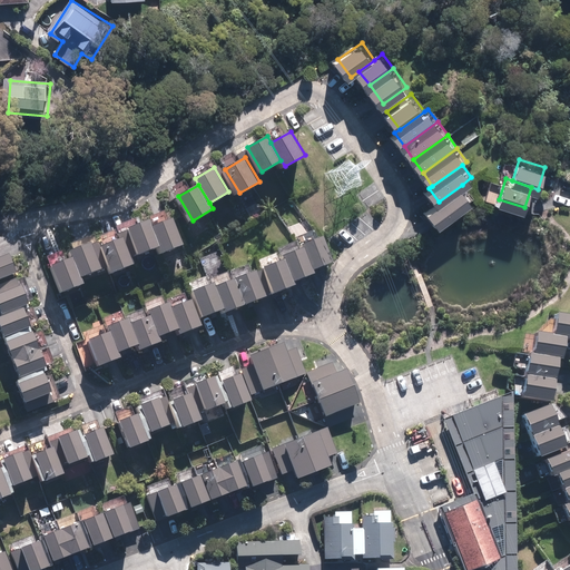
[(472,198),(462,185),(439,202),(429,208),(440,223),(472,198)]
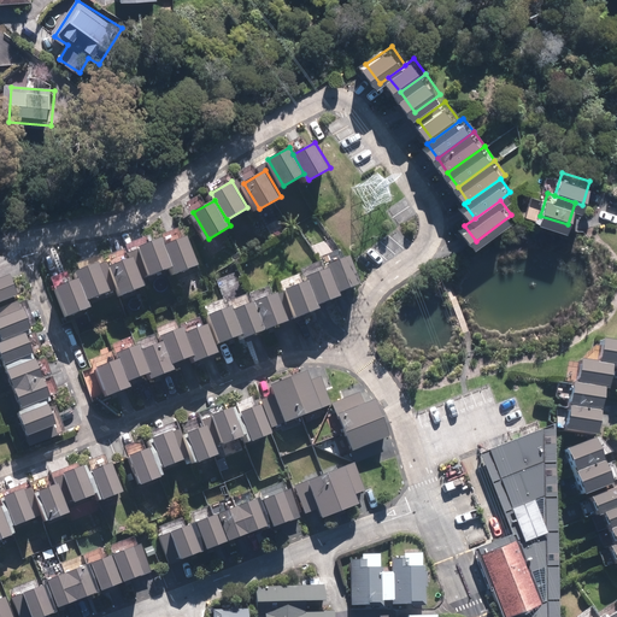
[(200,263),(189,235),(166,244),(175,265),(177,271),(200,263)]
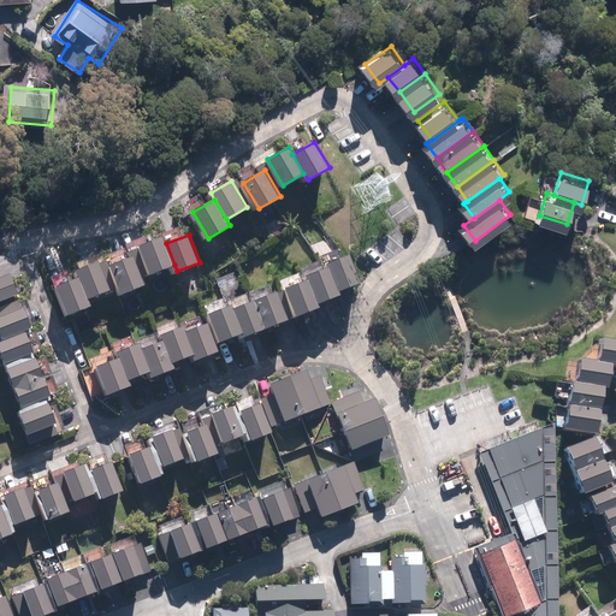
[(164,236),(141,244),(152,273),(175,265),(166,243),(164,236)]
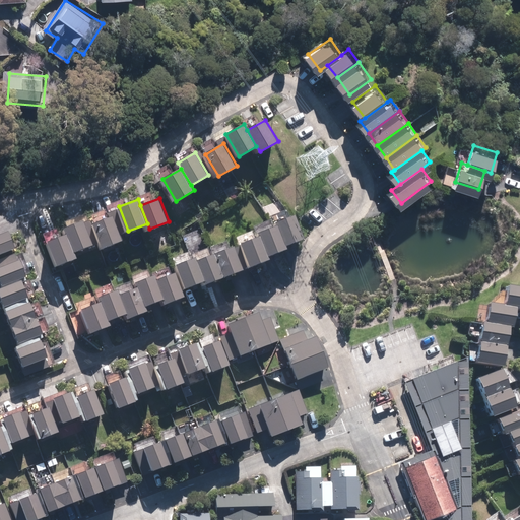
[(305,237),(297,213),(277,220),(278,223),(286,244),(305,237)]
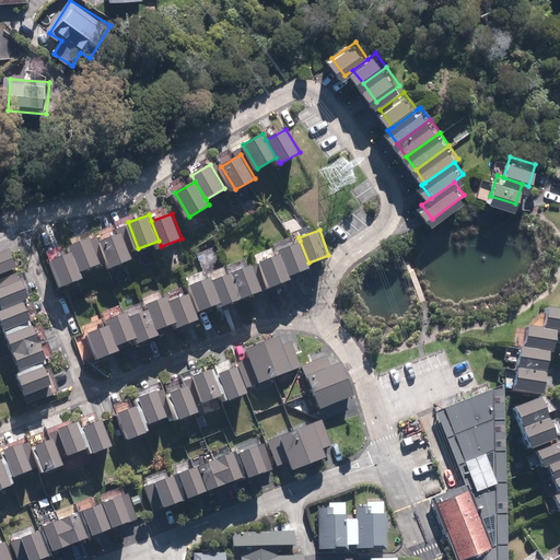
[(133,257),(124,232),(101,240),(111,266),(133,257)]
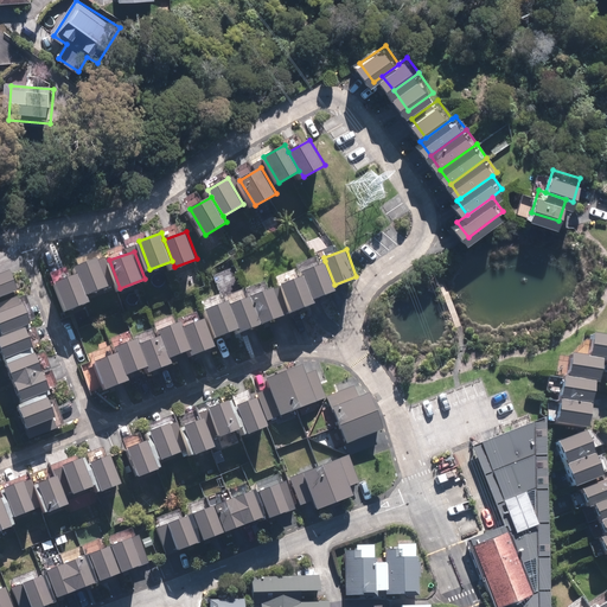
[(112,283),(100,256),(78,264),(81,273),(89,293),(112,283)]
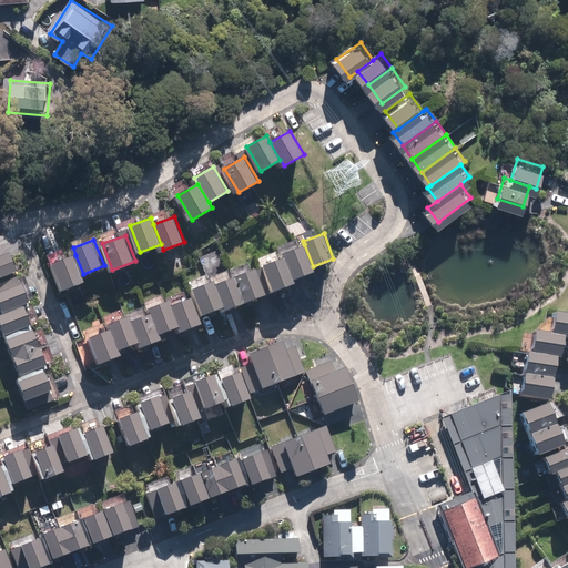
[(313,266),(304,244),(284,253),(285,256),(294,279),(314,271),(313,266)]
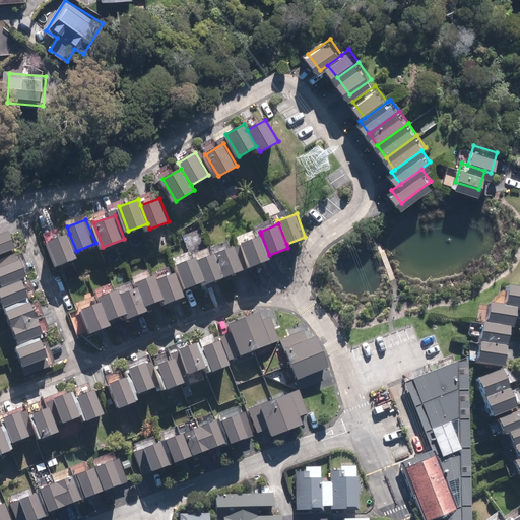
[(0,254),(17,248),(10,231),(0,234),(0,233),(0,254)]
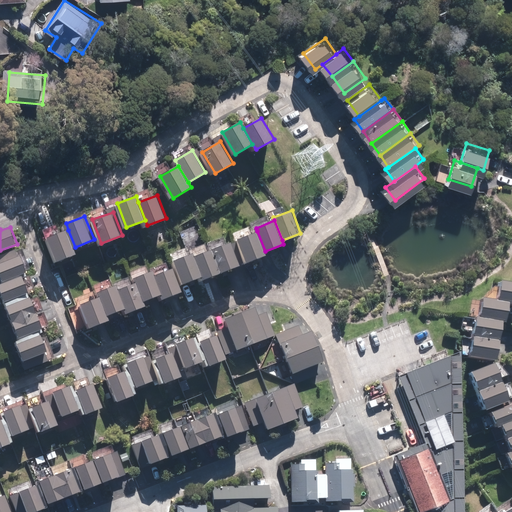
[(68,230),(49,237),(58,260),(77,253),(75,247),(68,230)]
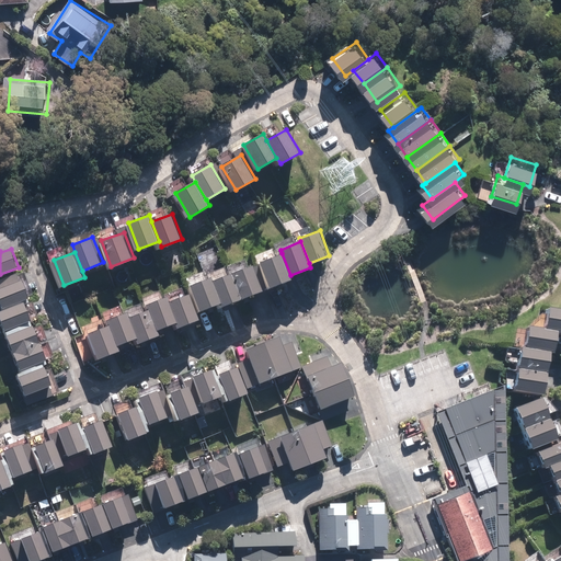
[(282,253),(261,261),(271,286),(292,278),(290,275),(282,253)]
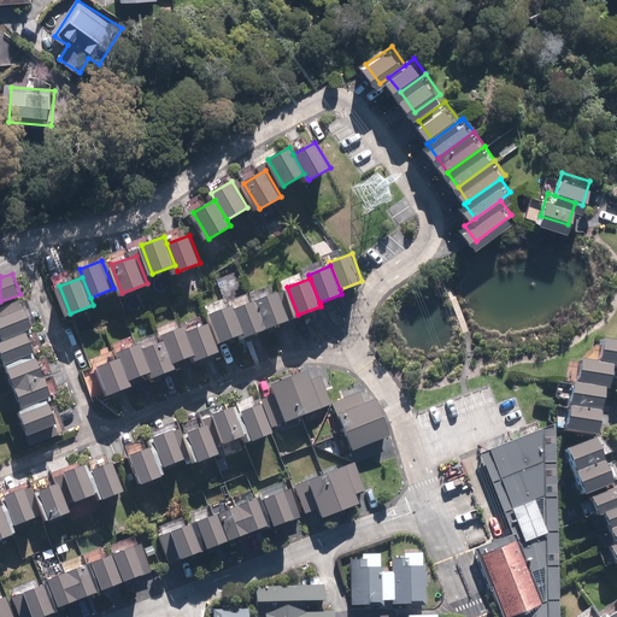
[(291,318),(280,291),(257,299),(268,327),(291,318)]
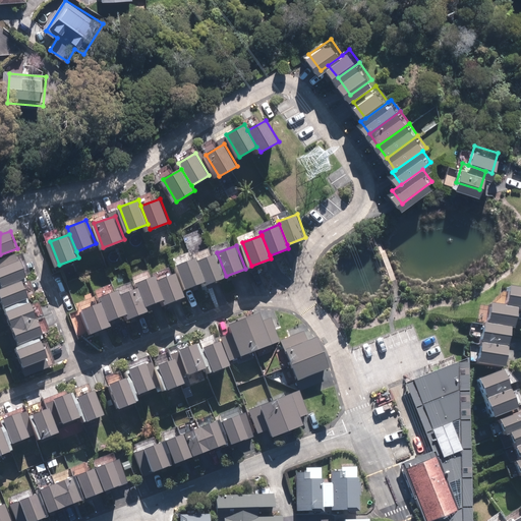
[(226,276),(217,252),(198,259),(206,280),(208,283),(226,276)]
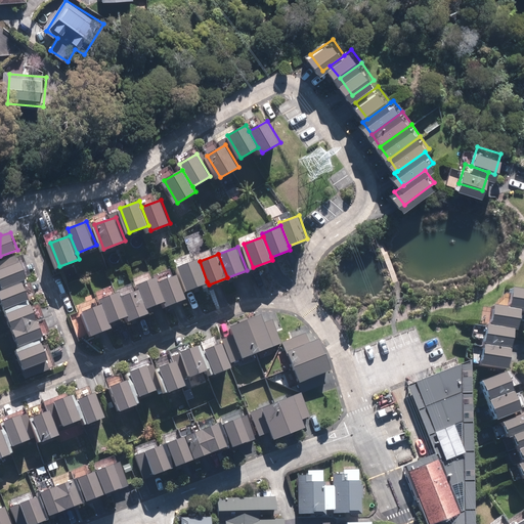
[(19,261),(16,255),(0,261),(0,272),(6,287),(29,277),(23,260),(19,261)]
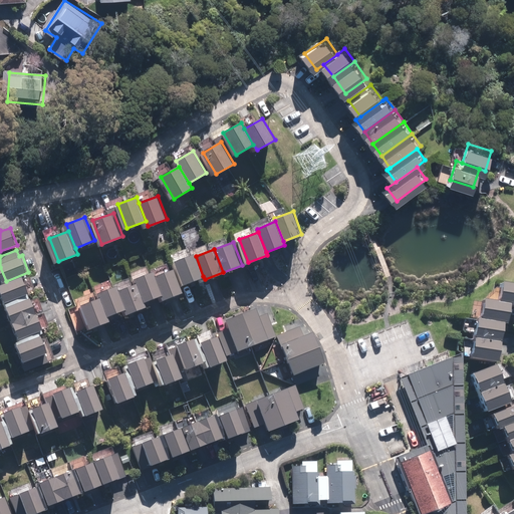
[(194,253),(176,260),(185,283),(203,276),(196,256),(194,253)]
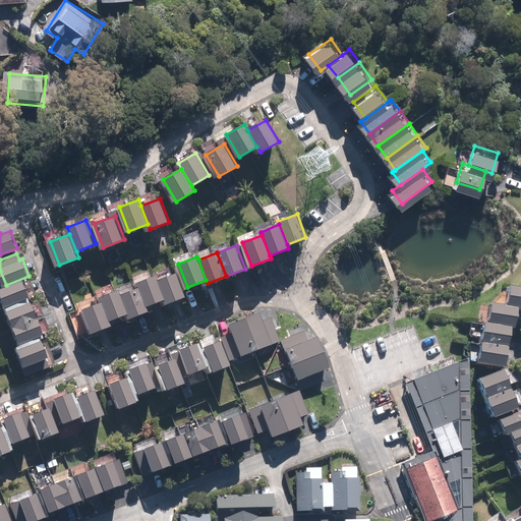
[(186,295),(177,272),(159,279),(167,297),(169,302),(186,295)]
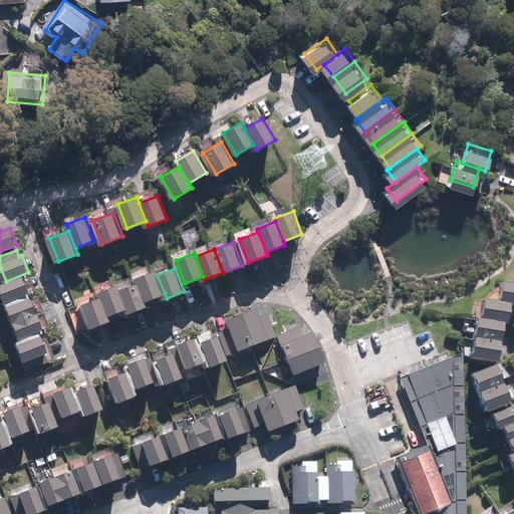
[(155,270),(136,277),(139,283),(146,300),(165,293),(157,275),(155,270)]
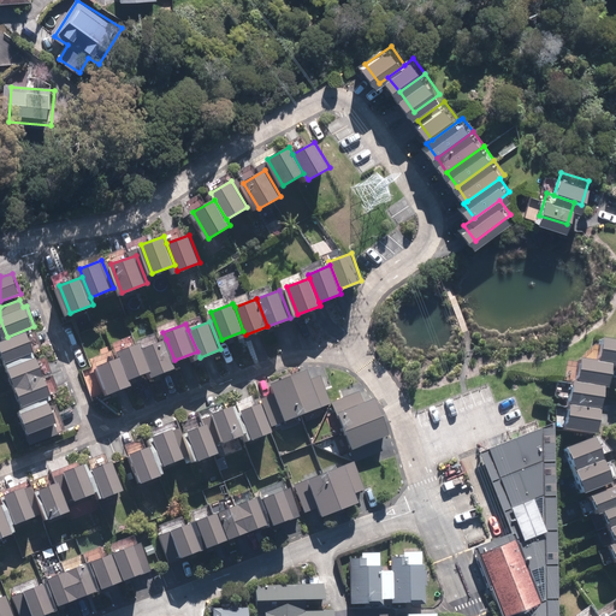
[(29,330),(0,342),(9,361),(37,350),(29,330)]
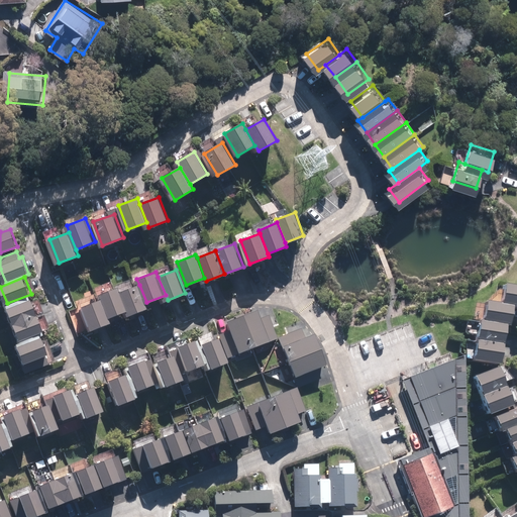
[(516,283),(506,281),(503,302),(514,304),(516,304),(516,283)]
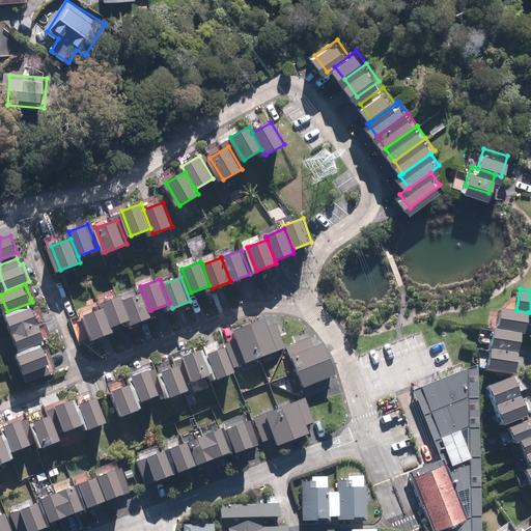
[(150,310),(143,292),(123,300),(131,318),(133,323),(152,315),(150,310)]
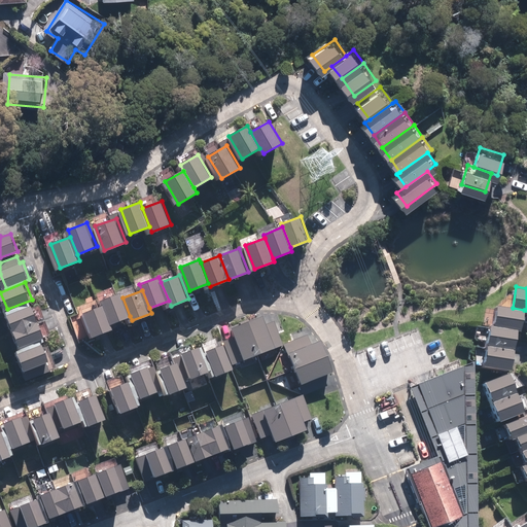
[(121,292),(102,300),(104,305),(111,323),(130,316),(123,297),(121,292)]
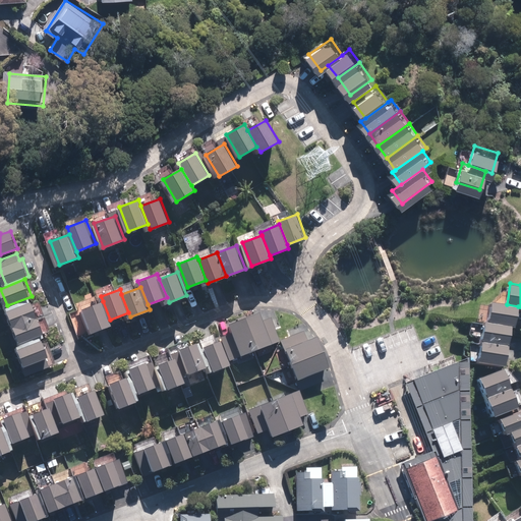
[(33,301),(8,309),(14,327),(39,317),(33,301)]
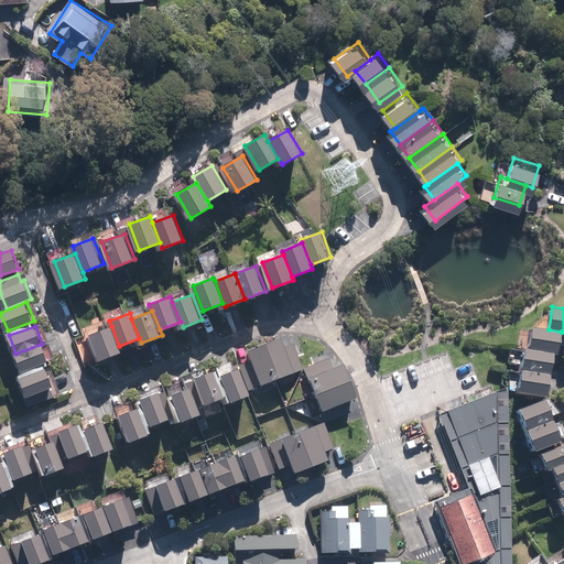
[(111,326),(90,334),(100,359),(121,351),(119,346),(111,326)]
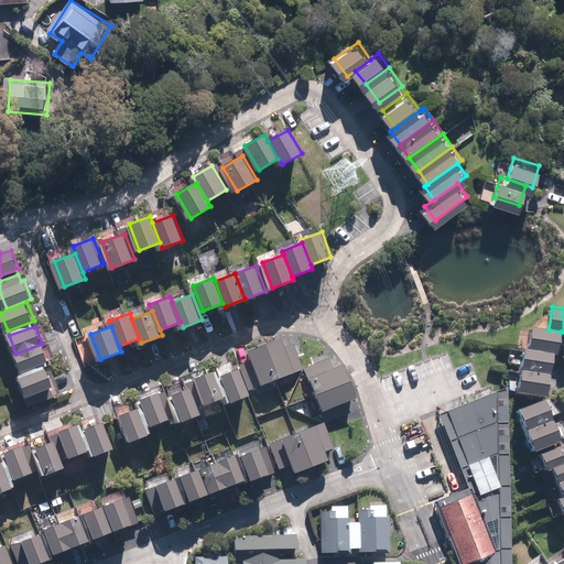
[(549,329),(532,327),(529,348),(554,351),(556,353),(561,332),(549,329)]
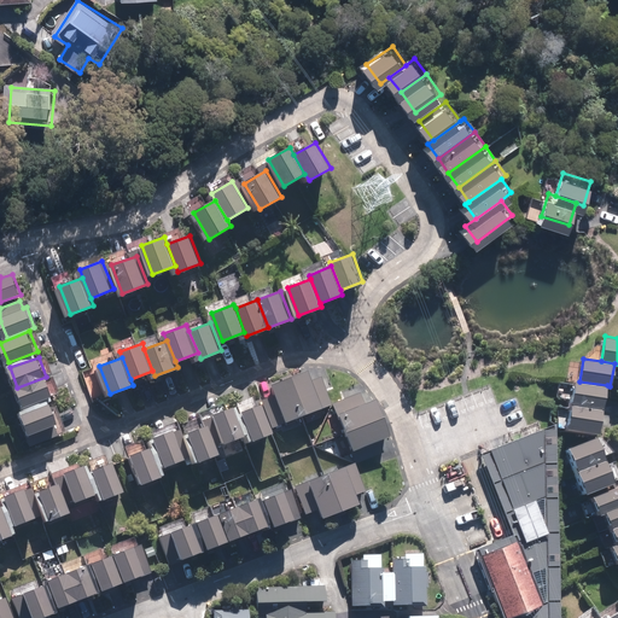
[(309,369),(292,375),(307,413),(332,403),(322,375),(314,379),(309,369)]
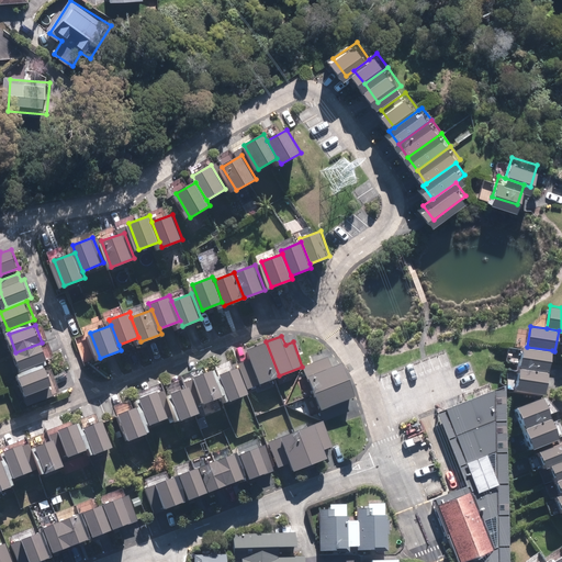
[(247,349),(251,359),(238,364),(239,367),(248,388),(279,375),(266,341),(247,349)]
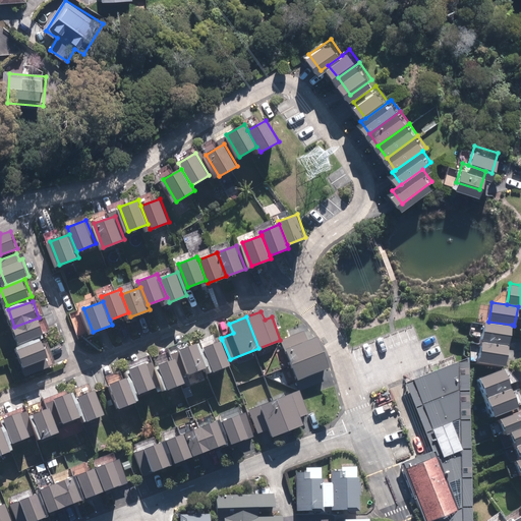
[(45,334),(39,317),(14,327),(20,343),(45,334)]
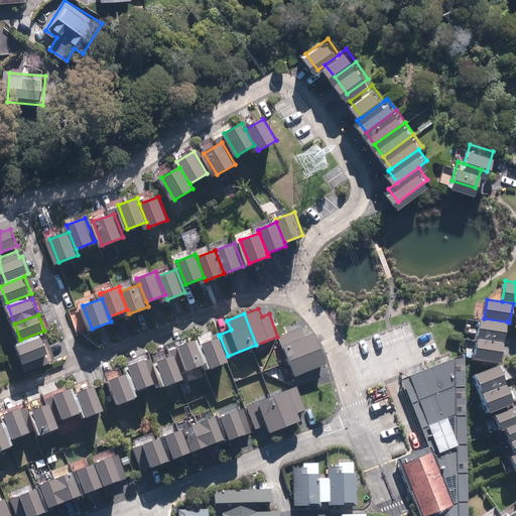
[(484,318),(481,317),(477,337),(504,341),(507,321),(484,318)]
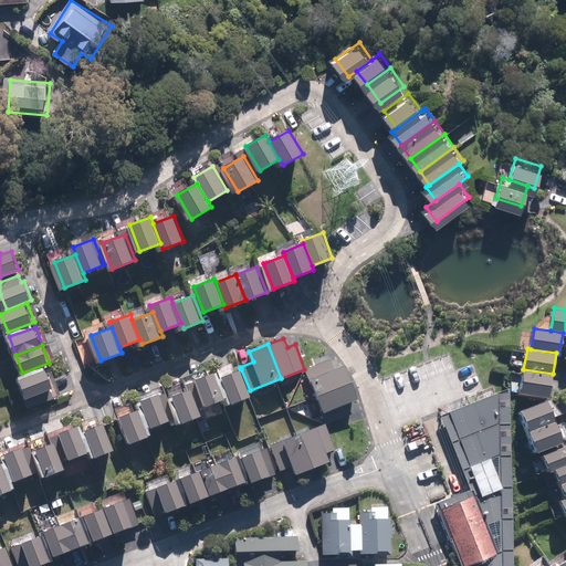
[(307,368),(318,395),(352,381),(345,365),(334,369),(331,358),(307,368)]
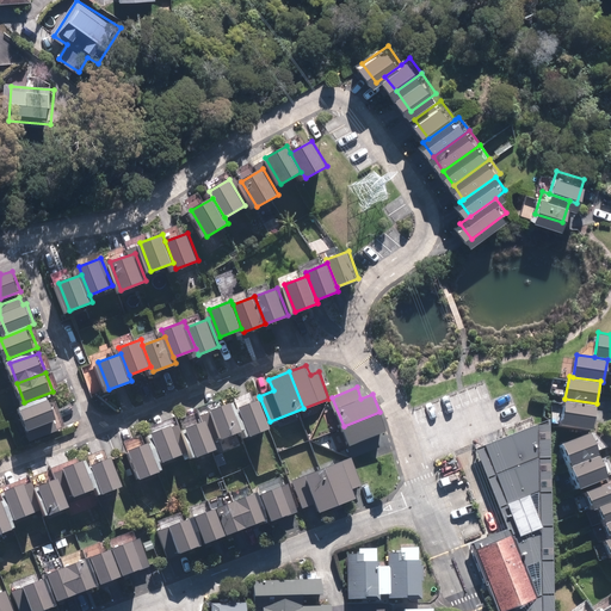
[(51,397),(23,408),(31,429),(59,418),(51,397)]
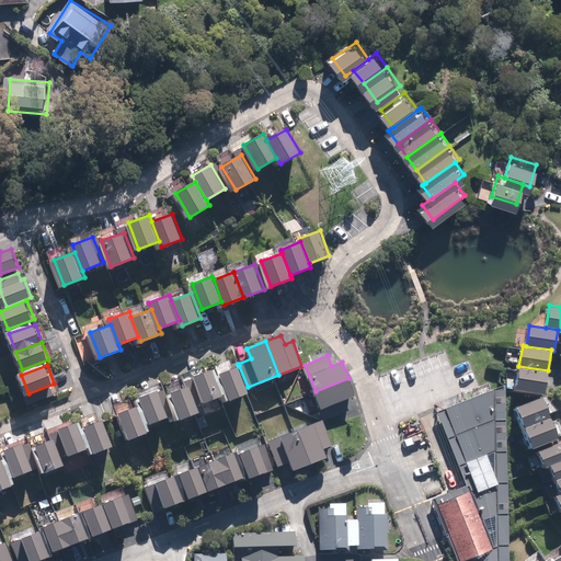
[(239,366),(218,375),(225,392),(227,399),(249,390),(248,387),(239,366)]
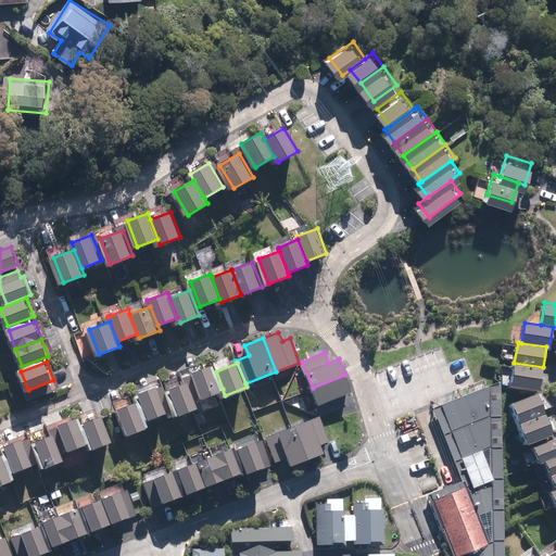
[(543,367),(514,363),(510,384),(540,389),(543,367)]
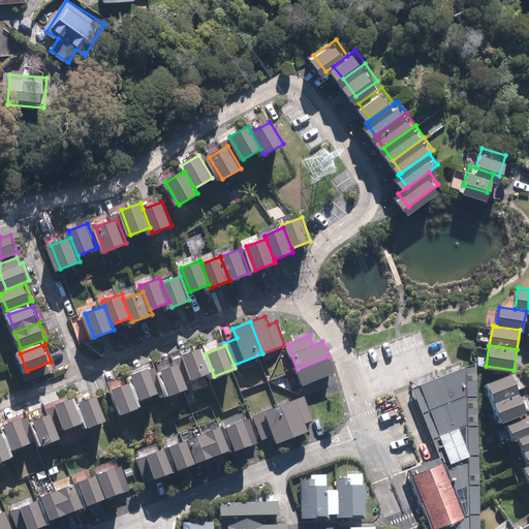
[(206,353),(203,347),(179,356),(188,379),(212,370),(206,353)]
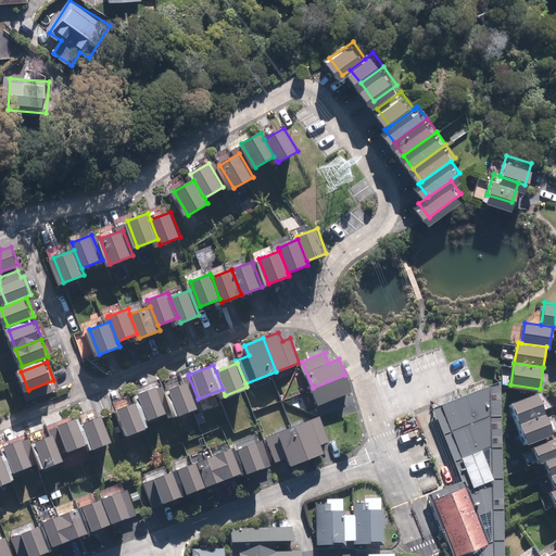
[(345,375),(313,388),(319,404),(352,391),(345,375)]
